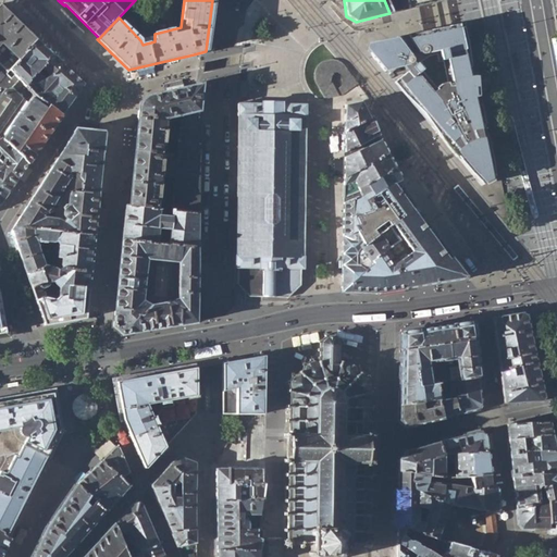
[(406,0),(409,9),(446,0),(406,0)]
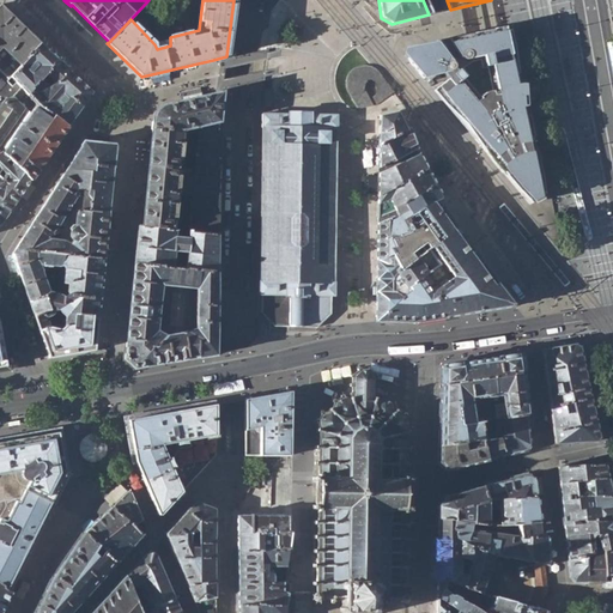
[(0,5),(0,71),(10,79),(11,78),(41,44),(0,5)]
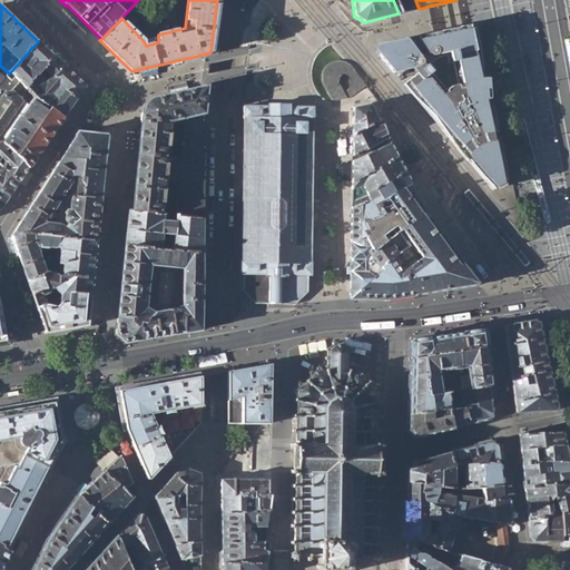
[(503,184),(507,183),(501,155),(495,129),(493,129),(492,123),(493,123),(489,104),(484,105),(481,94),(484,94),(483,85),(479,84),(478,75),(483,76),(473,28),(471,28),(470,25),(386,43),(386,45),(385,45),(382,55),(383,56),(382,57),(394,72),(411,68),(415,74),(404,84),(492,189),(495,188),(493,183),(501,179),(503,184)]
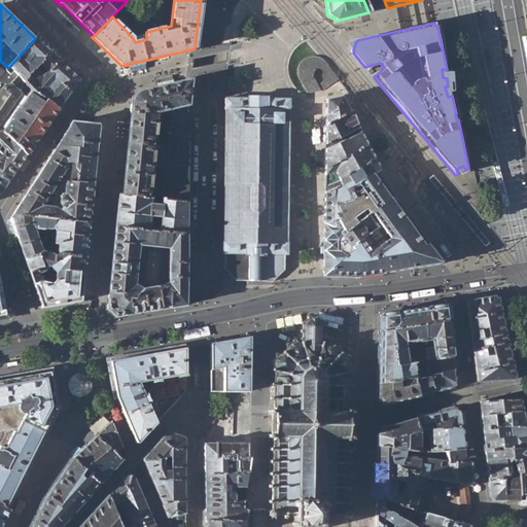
[(41,43),(35,38),(9,67),(18,76),(24,82),(49,51),(41,43)]
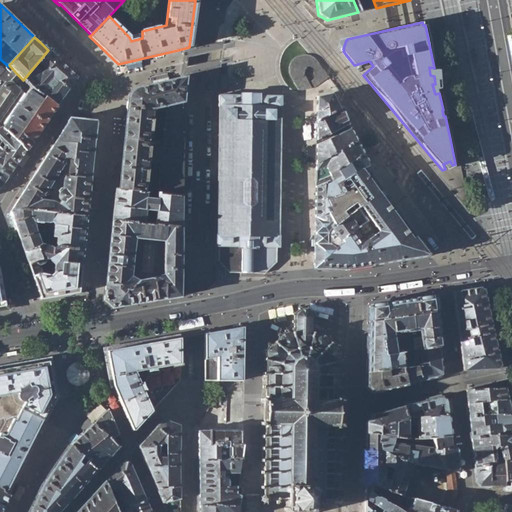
[(77,78),(48,50),(23,80),(30,88),(31,88),(31,87),(57,107),(64,96),(77,78)]
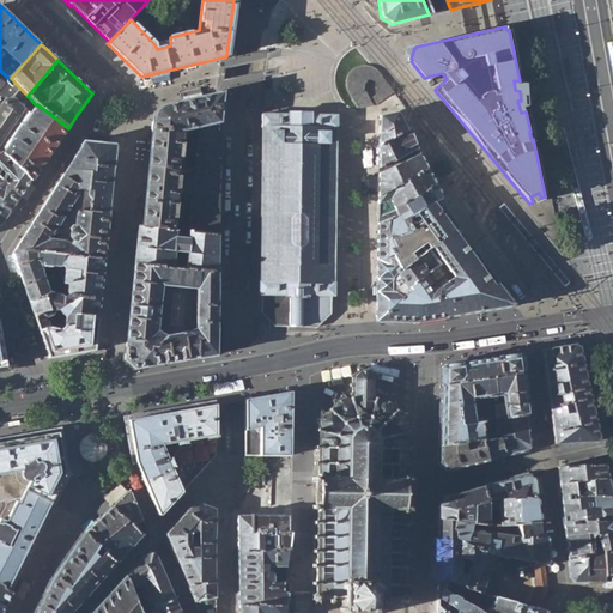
[(0,71),(0,107),(6,98),(14,98),(13,97),(20,89),(11,78),(10,79),(0,71)]
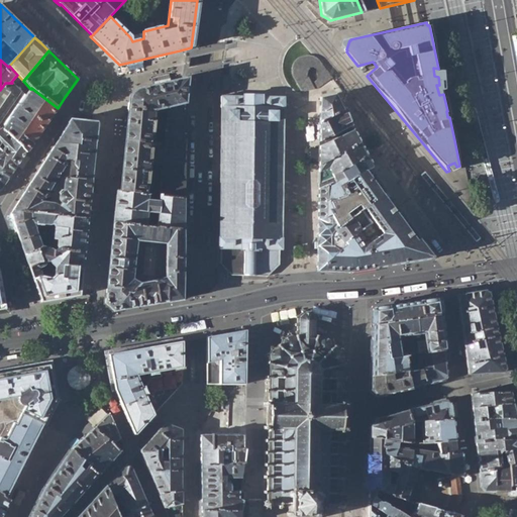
[(145,172),(147,172),(148,164),(163,165),(160,195),(182,198),(185,102),(188,78),(138,90),(129,101),(120,189),(119,191),(142,193),(145,172)]
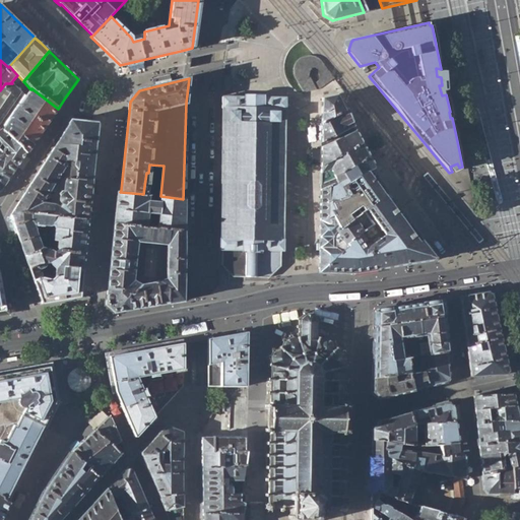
[(12,83),(5,83),(0,90),(0,130),(1,130),(0,129),(0,122),(21,92),(12,83)]
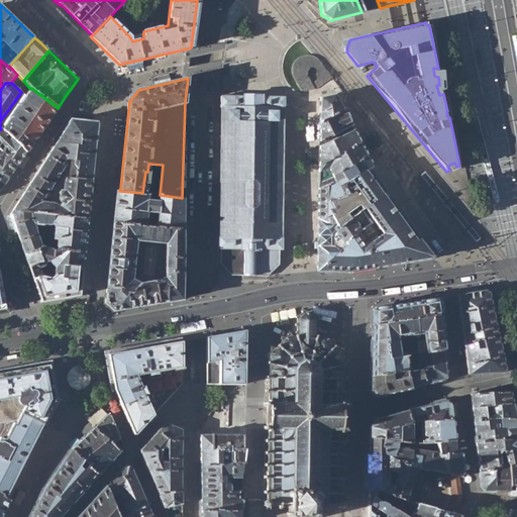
[(27,152),(58,108),(31,88),(31,89),(30,89),(25,96),(21,92),(0,121),(0,128),(1,129),(3,128),(27,152)]
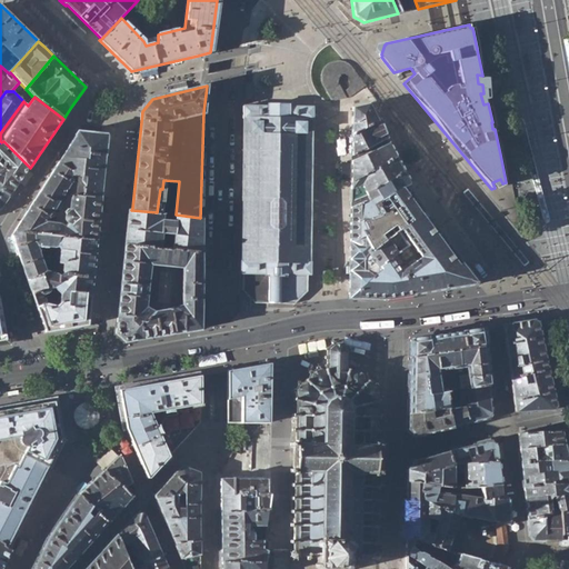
[(352,108),(351,132),(376,120),(369,103),(352,108)]
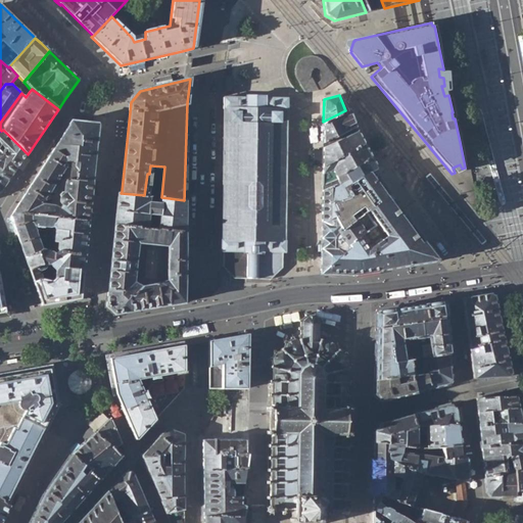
[(283,268),(283,252),(285,252),(285,240),(284,240),(285,181),(284,181),(285,170),(286,109),(287,109),(287,99),(264,99),(264,97),(245,96),(245,98),(227,98),(223,98),(223,100),(223,104),(223,108),(224,108),(224,109),(225,109),(225,122),(224,122),(224,125),(224,136),(223,136),(223,139),(224,139),(224,150),(223,150),(223,153),(224,153),(224,165),(223,165),(223,168),(224,168),(224,179),(223,179),(222,182),(224,182),(223,194),(222,194),(222,197),(223,197),(223,208),(222,208),(222,211),(223,211),(223,223),(221,223),(221,224),(221,226),(223,226),(223,237),(221,237),(221,239),(220,243),(221,243),(221,247),(220,247),(220,251),(222,251),(222,268),(228,275),(233,281),(247,281),(247,279),(257,279),(257,281),(271,281),(283,268)]
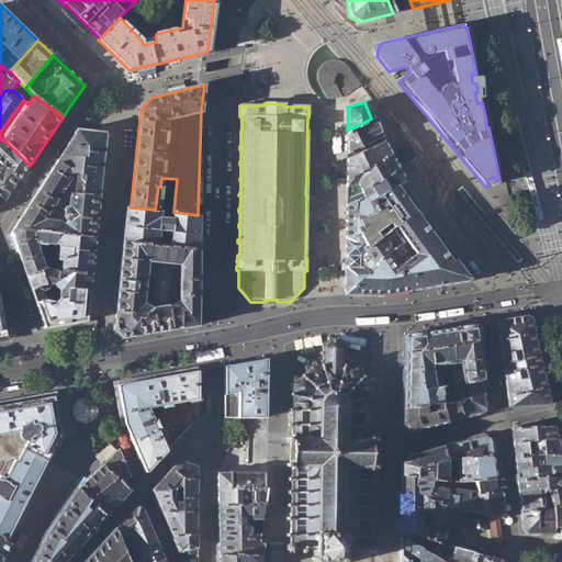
[(374,116),(371,119),(347,131),(347,141),(347,154),(382,136),(374,116)]
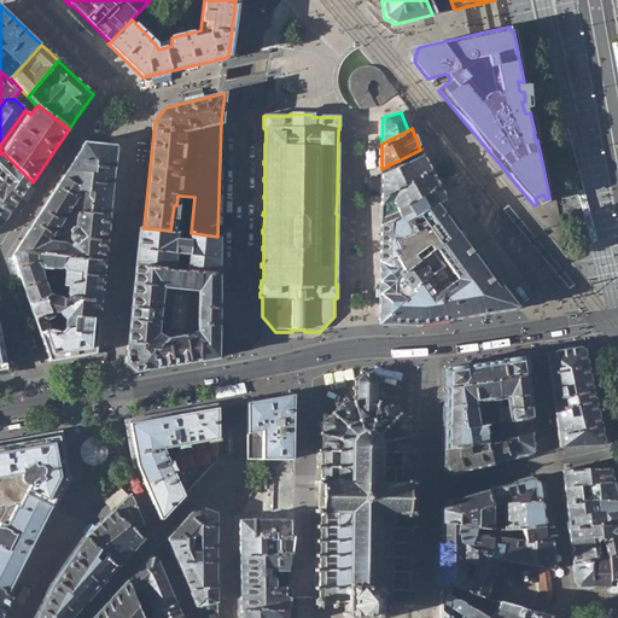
[(83,144),(57,186),(75,199),(77,196),(82,196),(83,197),(80,202),(79,213),(108,216),(111,184),(115,147),(83,144)]
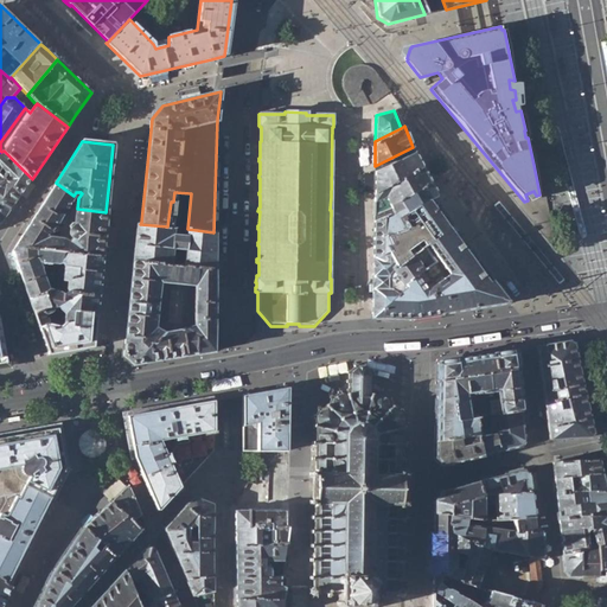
[(21,195),(32,179),(4,151),(1,152),(0,152),(0,174),(5,179),(20,195),(21,195)]
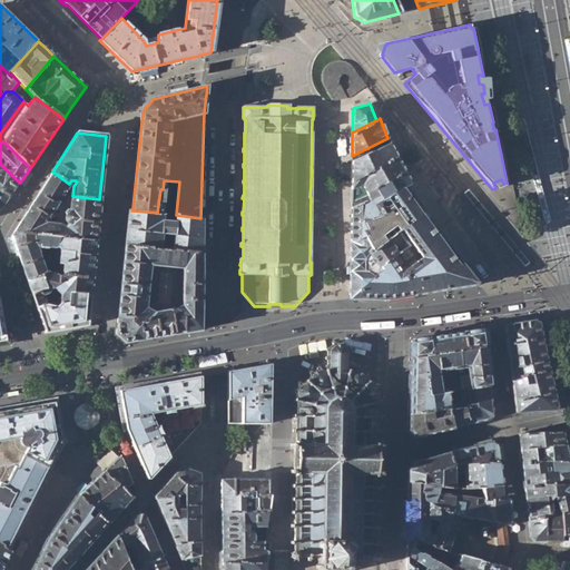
[(352,177),(352,179),(397,158),(390,143),(352,161),(352,177)]
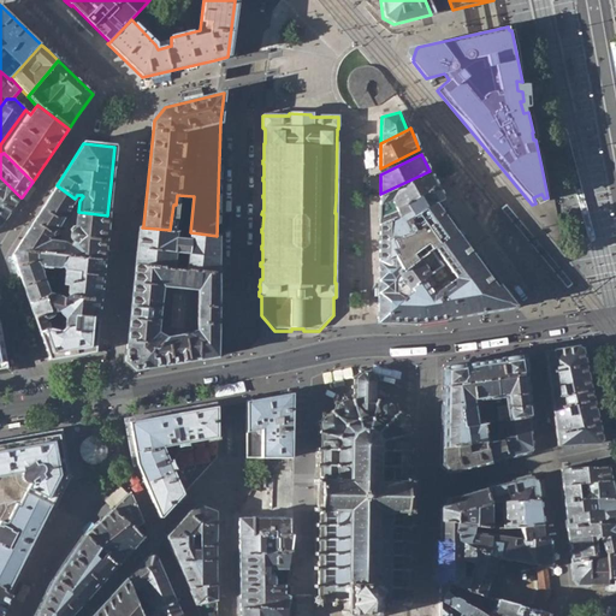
[(380,194),(379,205),(391,200),(396,211),(438,187),(433,178),(430,171),(380,194)]
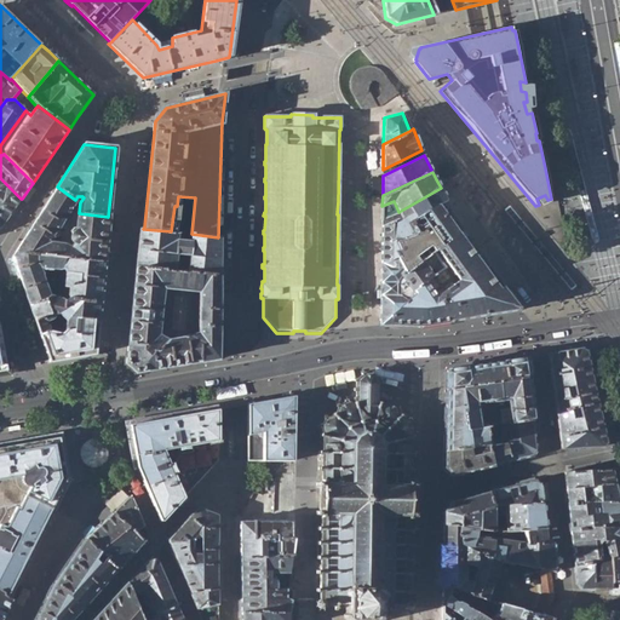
[(0,228),(21,199),(5,183),(0,185),(0,228)]
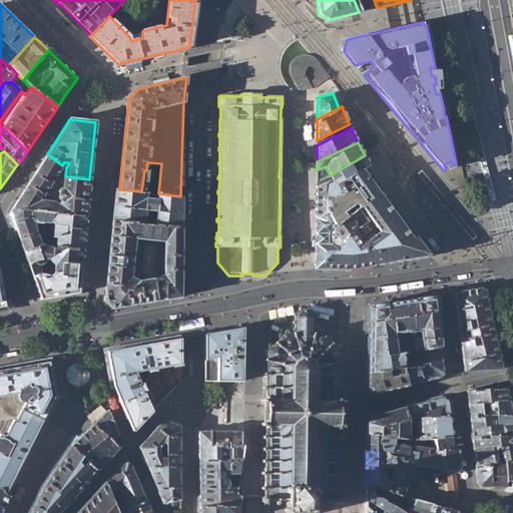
[(47,154),(13,208),(32,211),(39,200),(42,195),(45,196),(47,195),(47,192),(45,190),(62,165),(47,154)]
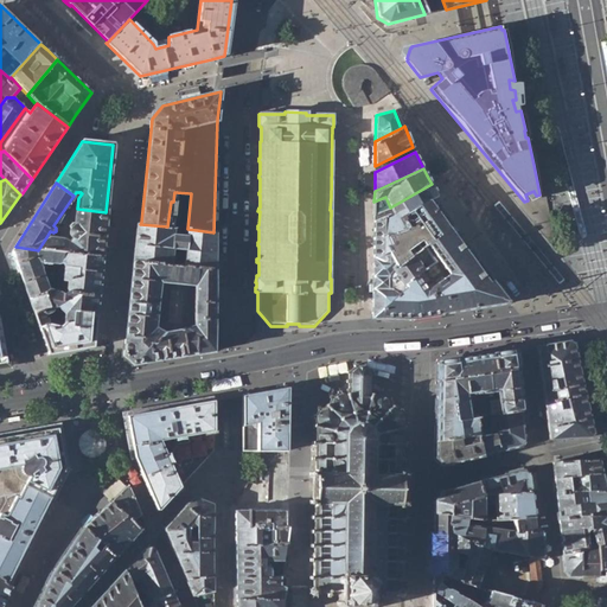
[(387,251),(393,264),(387,267),(404,289),(383,308),(383,319),(413,319),(506,304),(506,300),(505,299),(491,280),(490,280),(466,246),(440,208),(443,205),(432,184),(390,208),(390,209),(394,212),(389,215),(389,213),(374,221),(372,256),(387,251)]
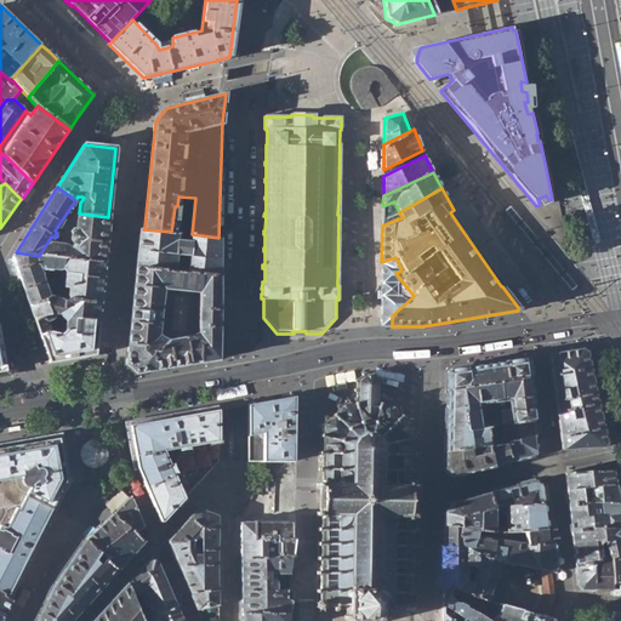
[(382,222),(399,214),(399,212),(394,201),(382,206),(382,211),(382,222)]
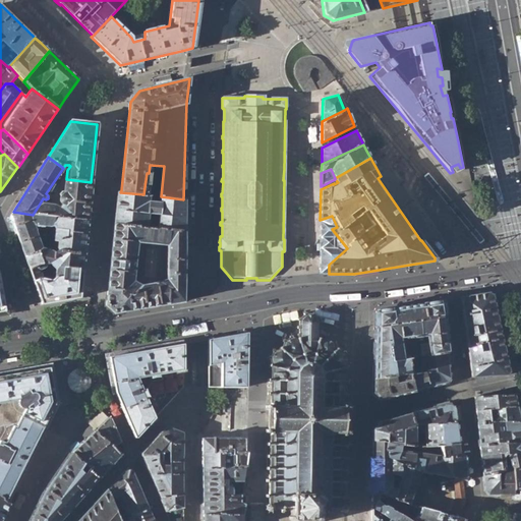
[(87,222),(91,182),(66,179),(63,181),(62,191),(59,191),(56,194),(58,197),(60,206),(58,208),(54,206),(40,204),(33,215),(42,216),(87,222)]
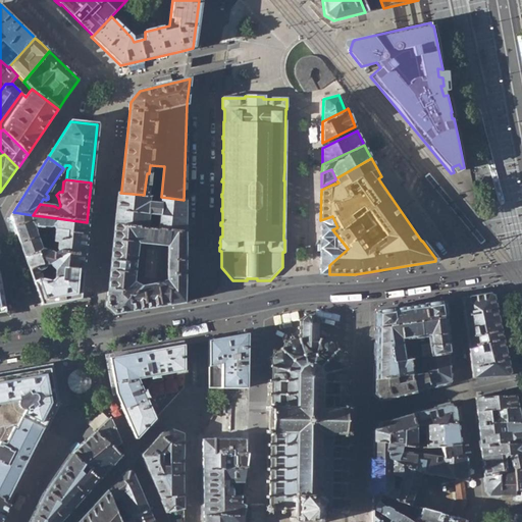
[(144,195),(120,193),(117,193),(114,223),(184,232),(184,200),(161,197),(160,197),(159,203),(152,202),(153,196),(144,195)]
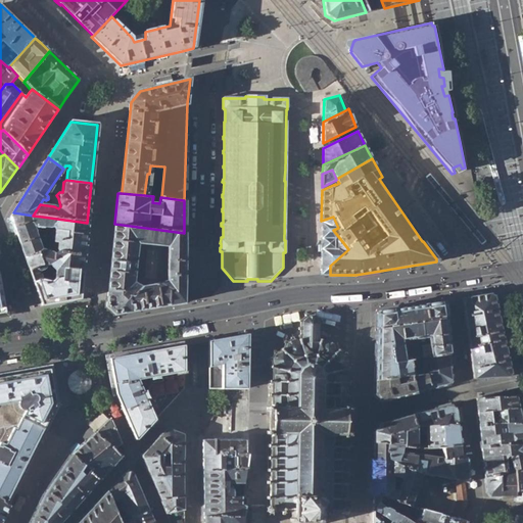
[(10,217),(19,243),(39,237),(36,227),(45,228),(45,223),(42,223),(42,217),(33,216),(13,212),(10,217)]
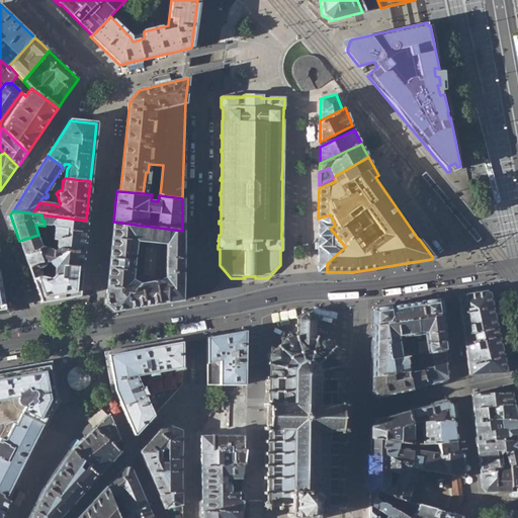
[(83,252),(86,221),(41,214),(41,221),(45,221),(45,226),(46,225),(54,226),(56,229),(54,245),(57,246),(58,249),(83,252)]
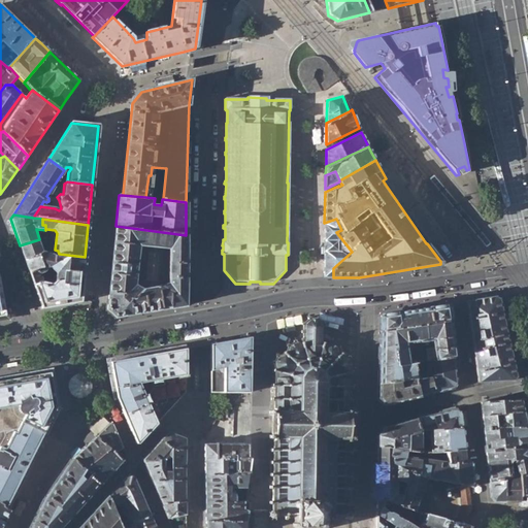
[(323,276),(333,277),(333,268),(352,252),(336,232),(341,230),(336,219),(324,223),(324,265),(323,276)]
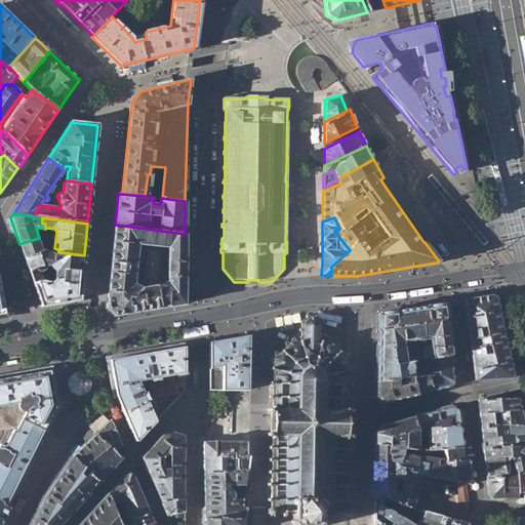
[(113,240),(114,240),(109,292),(108,292),(107,308),(115,315),(184,304),(185,234),(115,225),(113,240)]
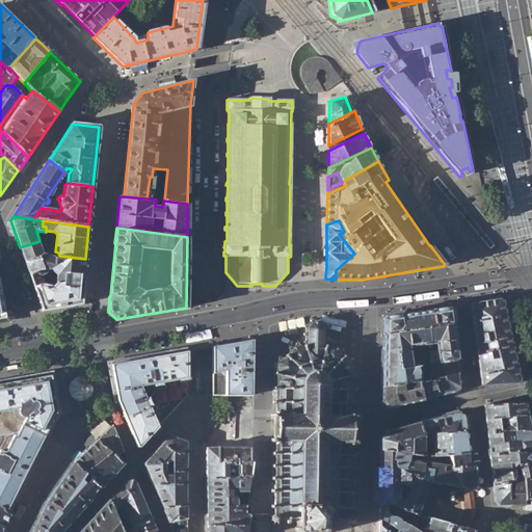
[(85,259),(59,256),(57,258),(44,253),(40,241),(20,247),(42,312),(81,304),(85,259)]
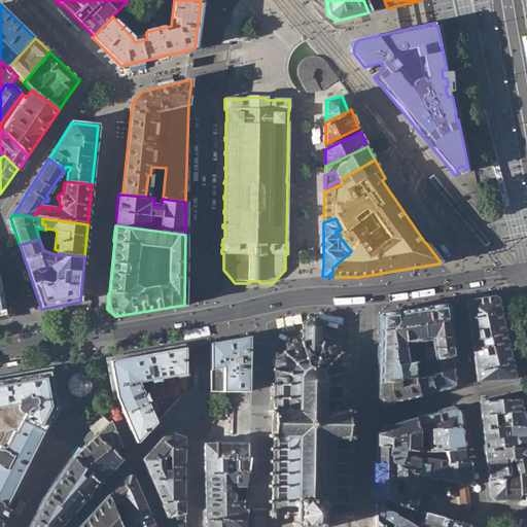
[(465,302),(476,381),(511,380),(512,378),(513,375),(496,299),(492,296),(465,302)]
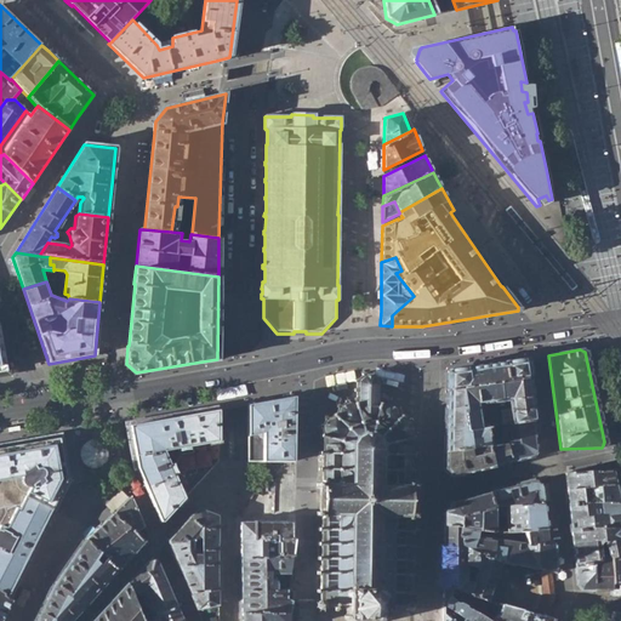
[(445,371),(445,451),(490,444),(488,427),(503,423),(533,419),(524,359),(445,371)]
